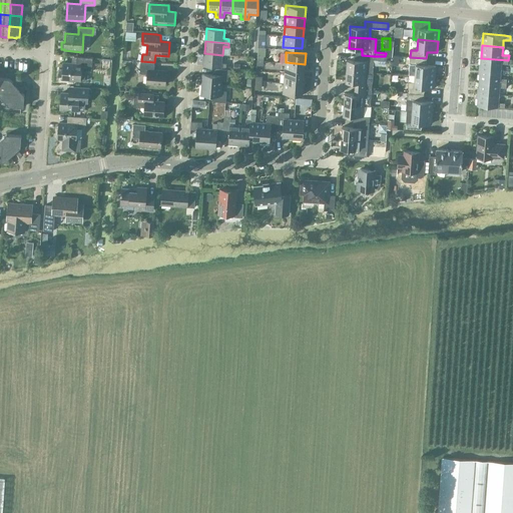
[(222,55),(204,53),(203,66),(226,67),(226,63),(221,63),(222,55)]
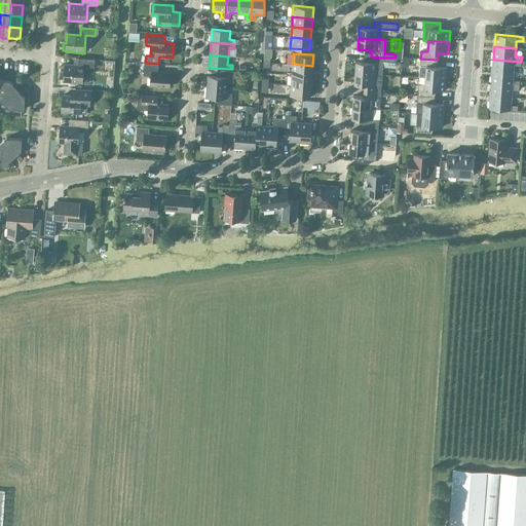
[(357,61),(355,72),(382,74),(383,63),(384,58),(371,57),(371,62),(357,61)]
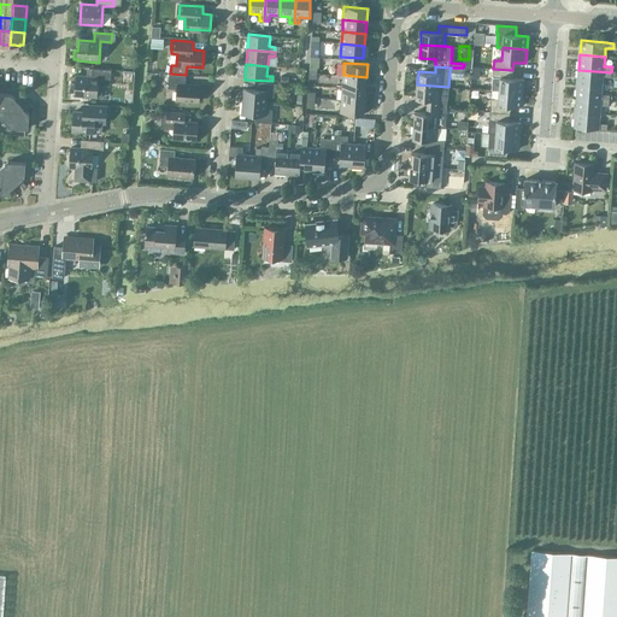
[(109,70),(92,69),(92,77),(76,76),(75,97),(97,98),(98,78),(109,78),(109,70)]
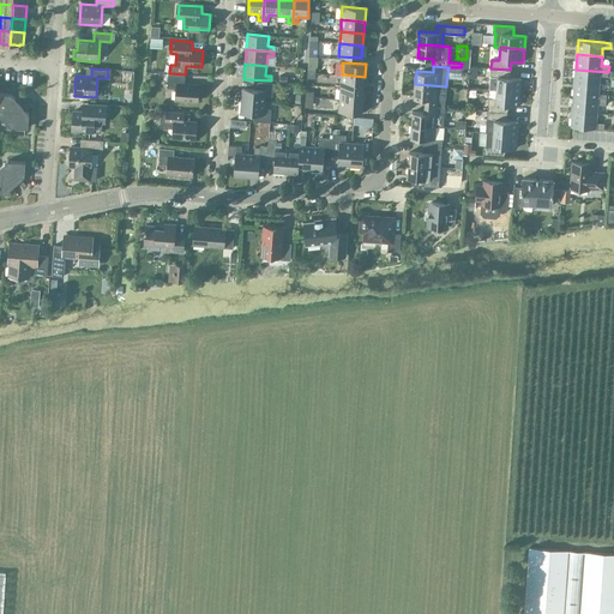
[(510,78),(510,70),(491,68),(491,77),(498,77),(497,90),(521,92),(522,79),(510,78)]
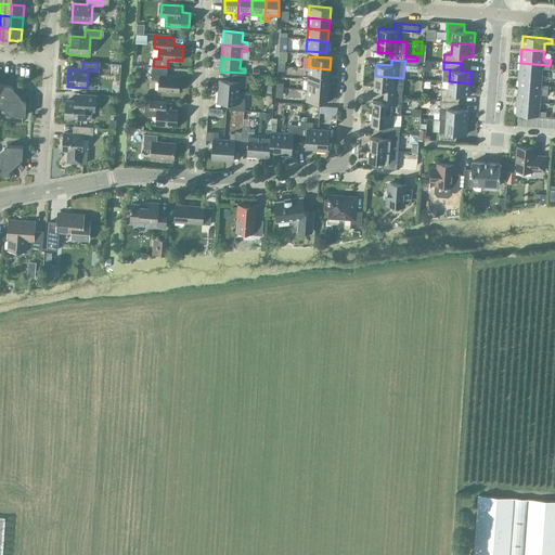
[(520,63),(519,76),(542,77),(542,69),(550,69),(550,65),(520,63)]
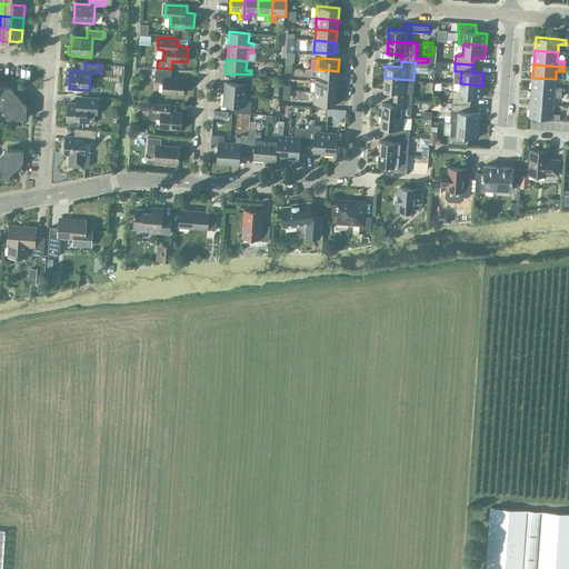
[(171,78),(171,69),(156,68),(156,81),(163,81),(163,92),(185,93),(185,79),(171,78)]
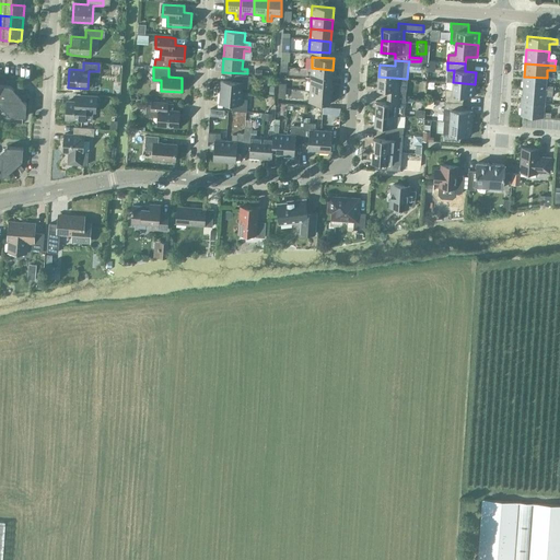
[(312,68),(311,80),(333,81),(333,70),(312,68)]
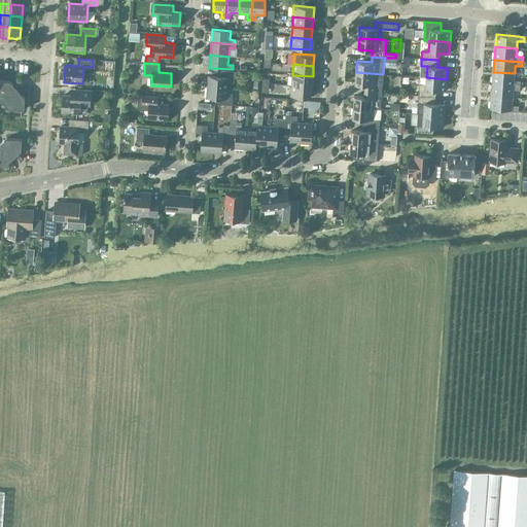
[(208,75),(208,86),(227,88),(229,82),(234,82),(235,78),(237,78),(237,72),(221,70),(221,76),(208,75)]
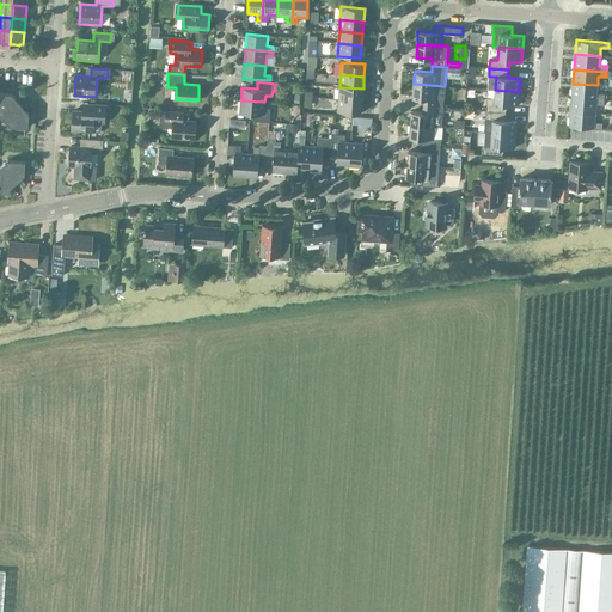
[(414,84),(412,98),(423,98),(422,105),(444,106),(445,86),(414,84)]
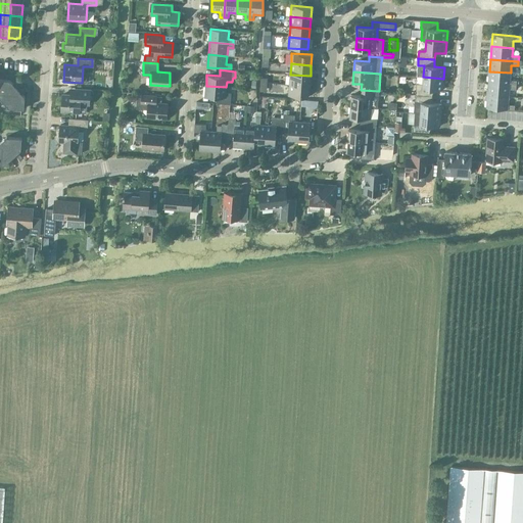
[(489,72),(488,83),(516,86),(517,81),(510,81),(511,73),(489,72)]
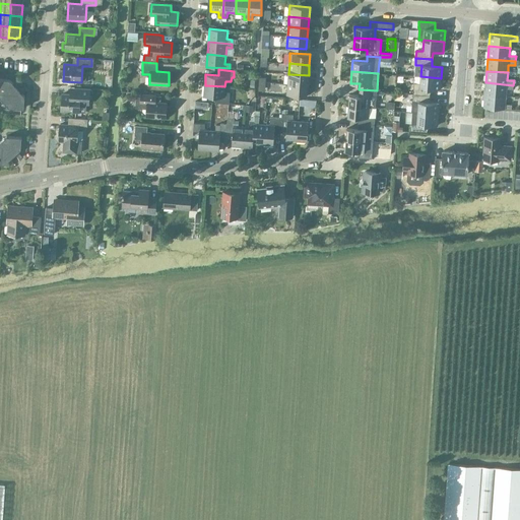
[(288,74),(287,84),(308,86),(309,75),(288,74)]
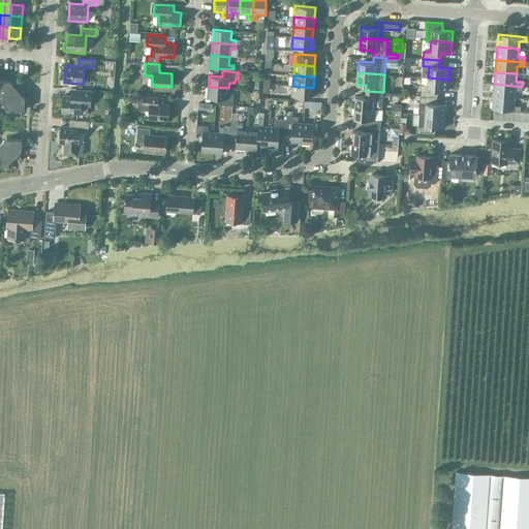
[(448,91),(448,80),(428,78),(428,85),(422,84),(421,96),(437,97),(437,91),(448,91)]
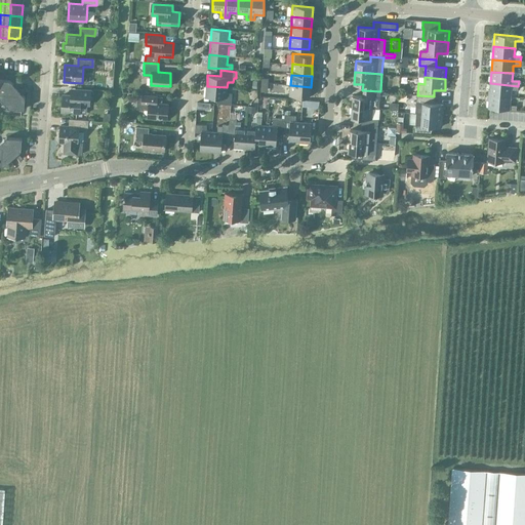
[(0,98),(3,102),(10,95),(9,94),(16,88),(14,86),(12,84),(11,82),(11,81),(0,80),(0,98)]
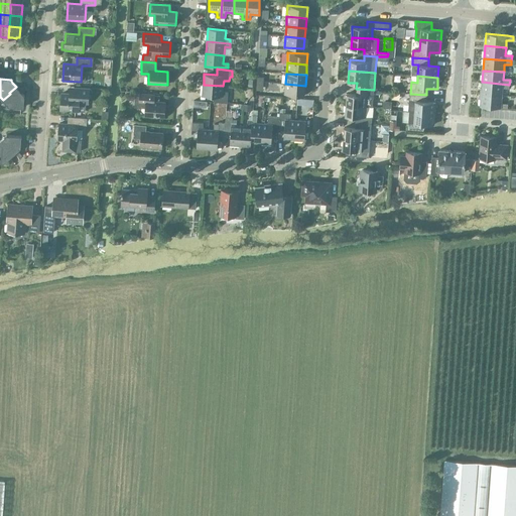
[(482,82),(481,95),(502,96),(503,89),(509,89),(509,85),(482,82)]
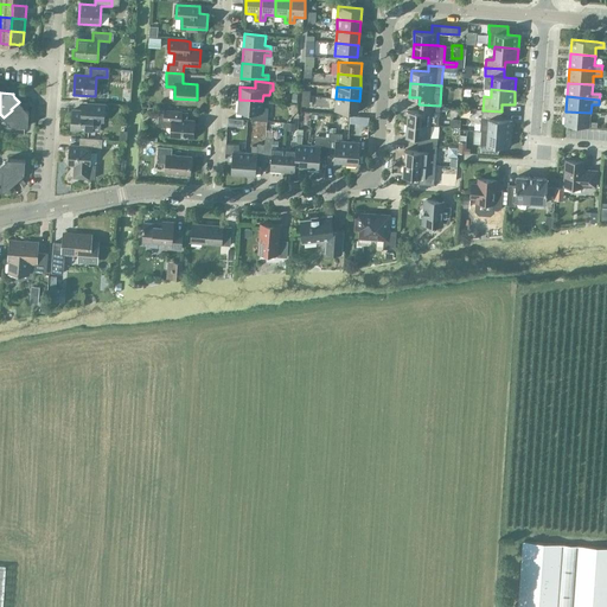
[(359,101),(336,98),(334,112),(358,113),(359,101)]
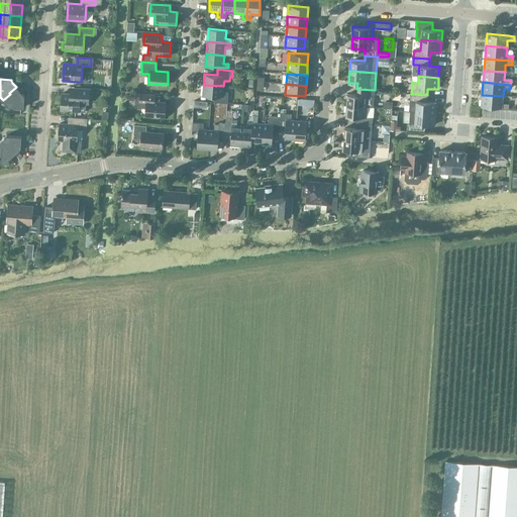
[(223,86),(204,85),(203,95),(215,96),(215,102),(228,103),(228,92),(223,92),(223,86)]
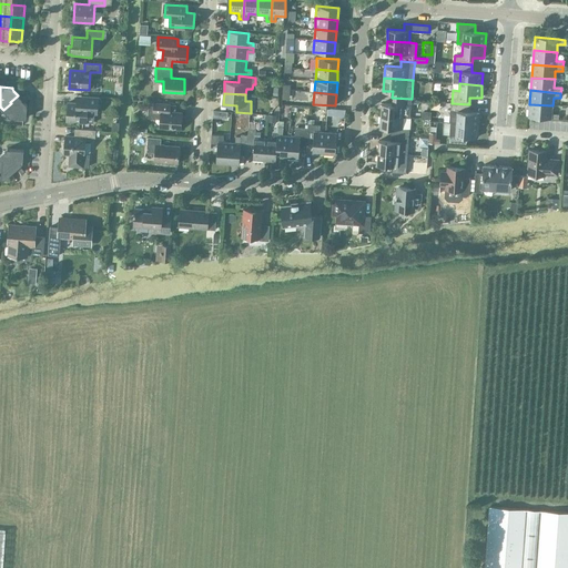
[(68,103),(67,122),(94,124),(94,114),(97,114),(98,98),(78,95),(77,104),(68,103)]
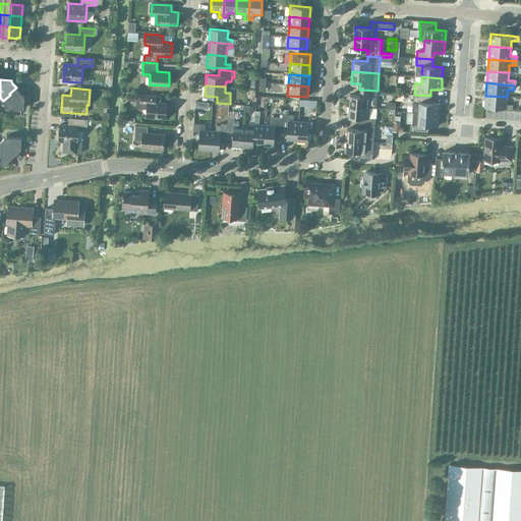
[(11,96),(10,95),(3,101),(8,107),(23,108),(24,96),(23,96),(21,95),(19,92),(18,90),(11,96)]
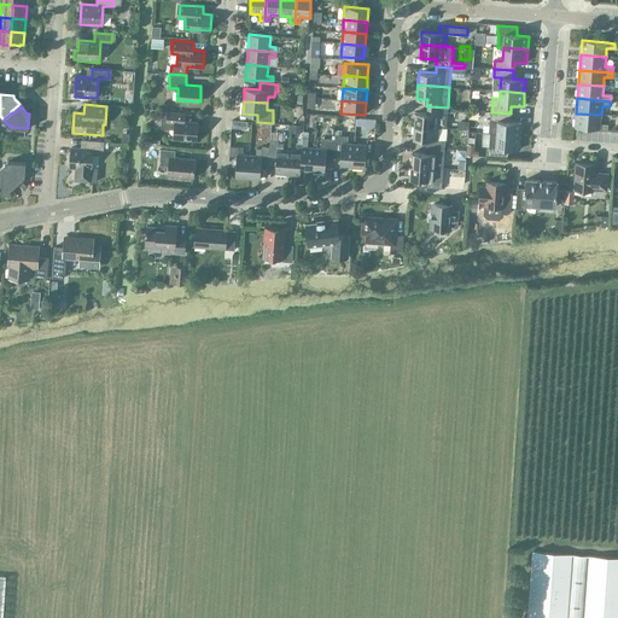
[(415,112),(415,126),(438,128),(447,128),(448,108),(426,106),(426,114),(415,112)]
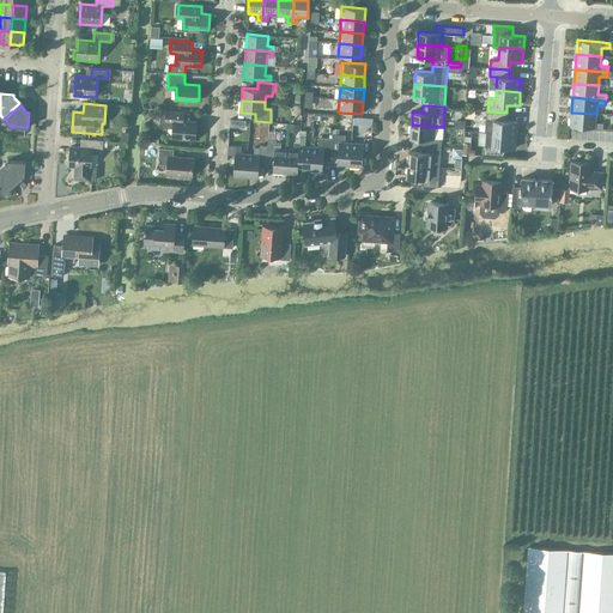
[(466,119),(481,119),(481,109),(466,109),(466,119)]
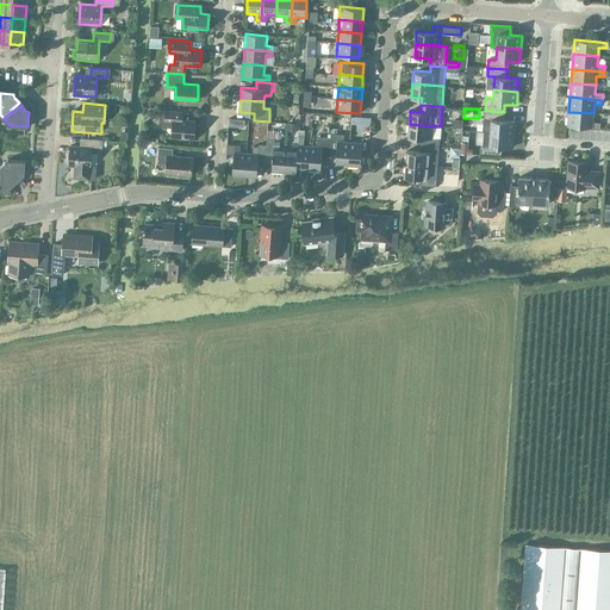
[(161,111),(160,120),(166,120),(173,122),(173,129),(172,136),(194,137),(195,120),(191,120),(184,119),(185,112),(166,111),(161,111)]
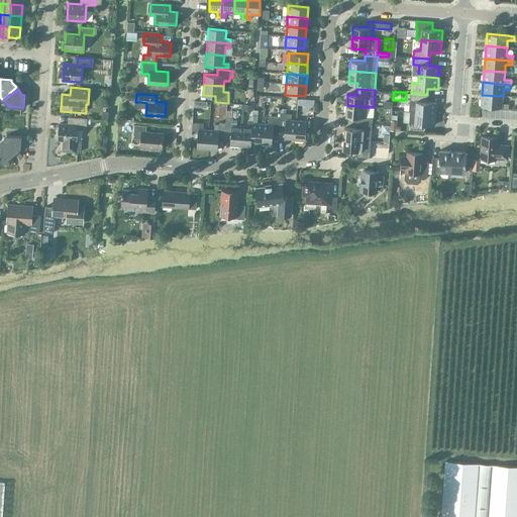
[(411,94),(409,112),(411,112),(436,114),(436,102),(426,102),(427,95),(411,94)]
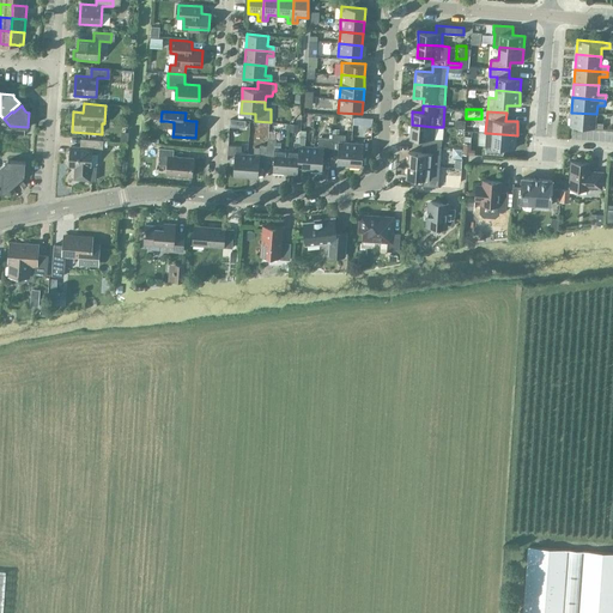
[(596,114),(571,113),(570,127),(595,128),(604,129),(604,123),(595,123),(596,114)]
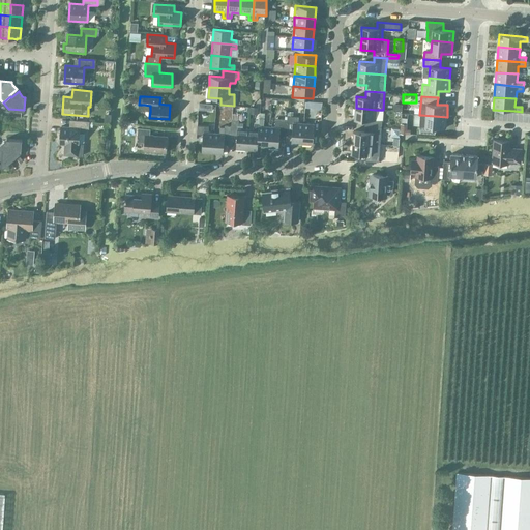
[(369,120),(369,126),(381,127),(382,120),(376,120),(376,110),(356,108),(355,119),(369,120)]
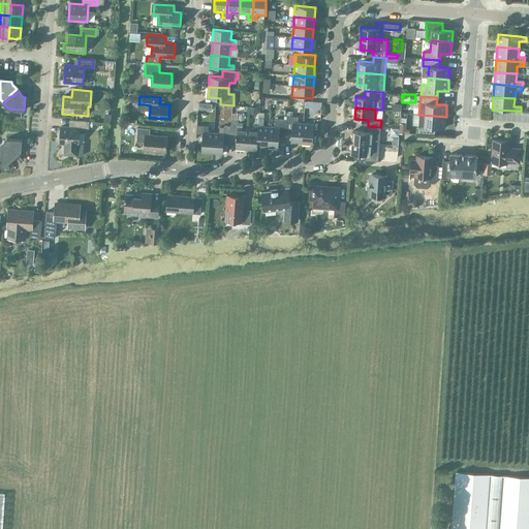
[(417,126),(417,133),(434,134),(434,127),(445,128),(446,117),(421,115),(419,126),(417,126)]
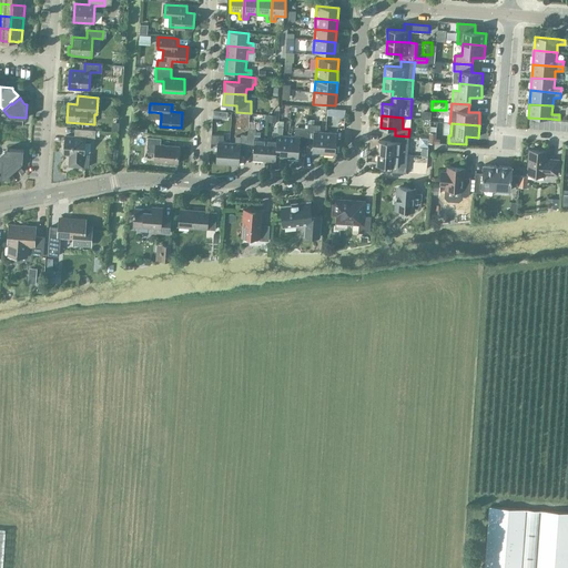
[(307,129),(307,131),(314,132),(313,142),(313,153),(324,154),(326,132),(320,132),(321,125),(308,124),(307,129)]
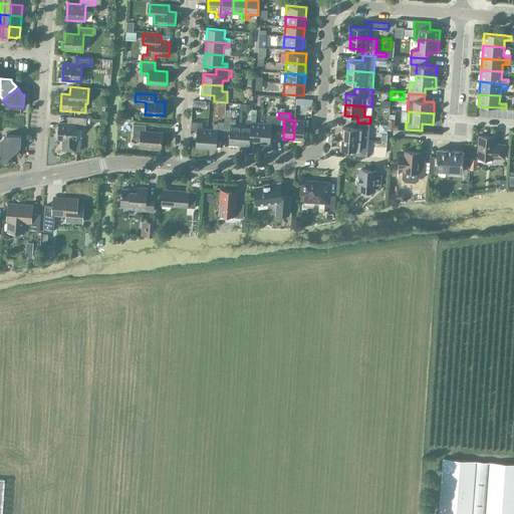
[(250,142),(260,143),(261,123),(256,122),(256,114),(252,114),(251,120),(250,142)]
